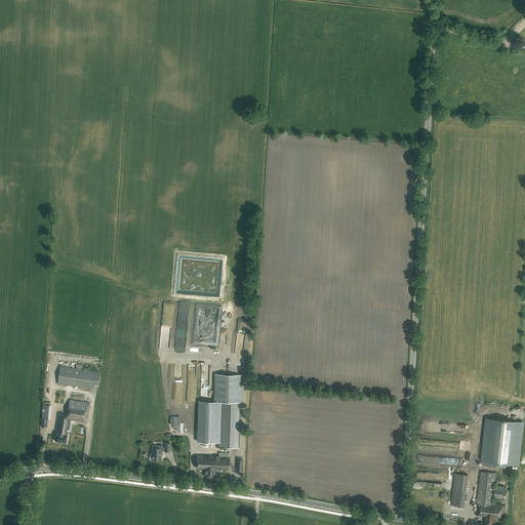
[(97,384),(99,372),(59,367),(57,384),(93,389),(94,384),(97,384)]
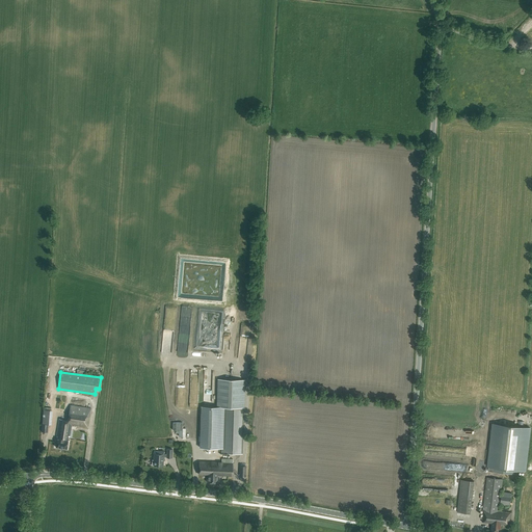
[(202,406),(201,448),(221,449),(221,453),(242,454),(244,379),(218,379),(217,406),(202,406)]
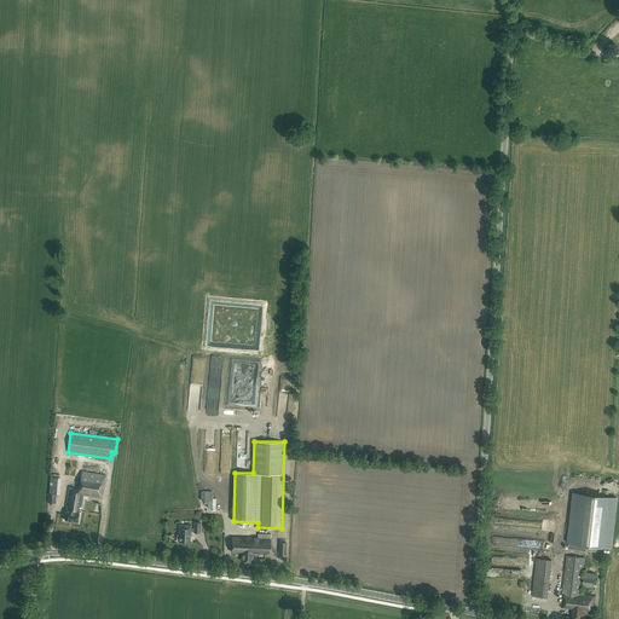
[(103,497),(105,475),(81,472),(79,490),(69,487),(65,508),(67,509),(64,520),(77,522),(79,513),(80,513),(84,495),(103,497)]
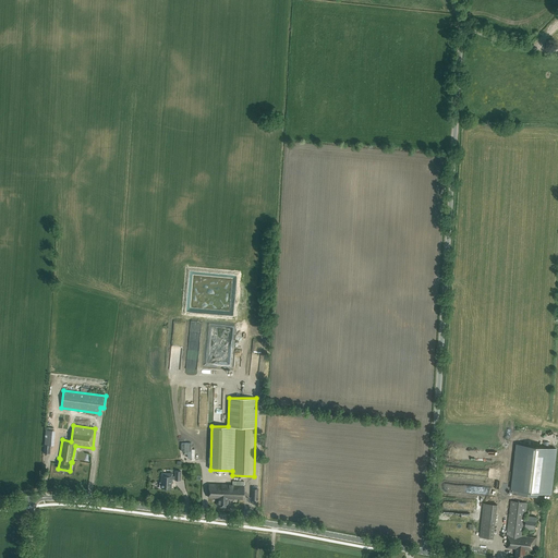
[(53,446),(55,431),(46,429),(44,453),(50,453),(50,446),(53,446)]
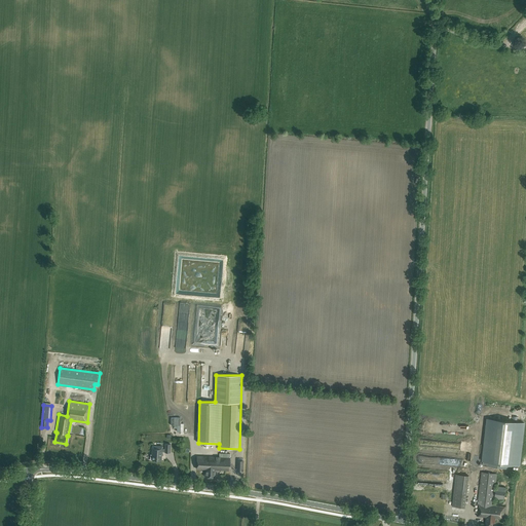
[(180,430),(183,430),(183,420),(180,420),(180,417),(171,417),(171,424),(174,424),(174,427),(177,427),(177,429),(180,429),(180,430)]
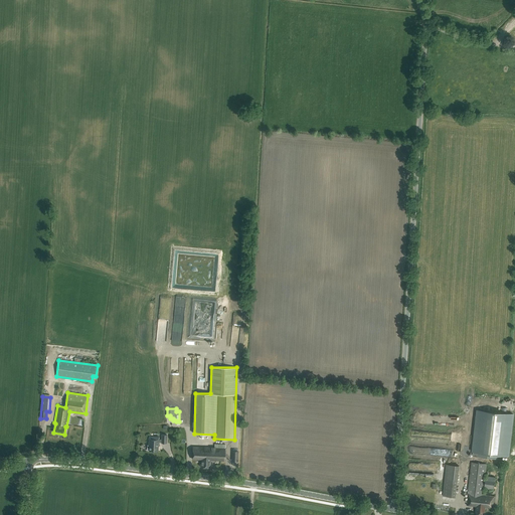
[(513,415),(478,410),(473,452),(508,457),(513,415)]
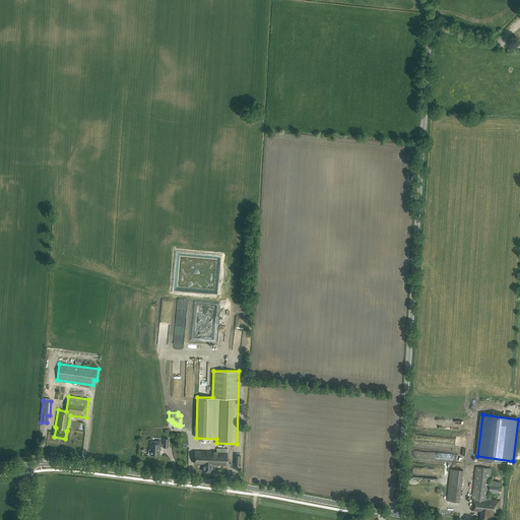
[(168,447),(169,439),(164,439),(163,444),(159,444),(160,441),(150,441),(150,449),(149,449),(148,454),(159,455),(159,446),(163,446),(163,447),(168,447)]
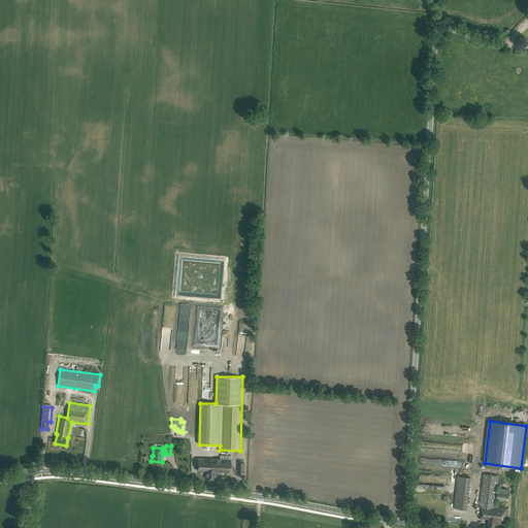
[(230,472),(231,456),(220,455),(220,459),(197,458),(197,470),(205,470),(205,479),(216,480),(216,471),(230,472)]
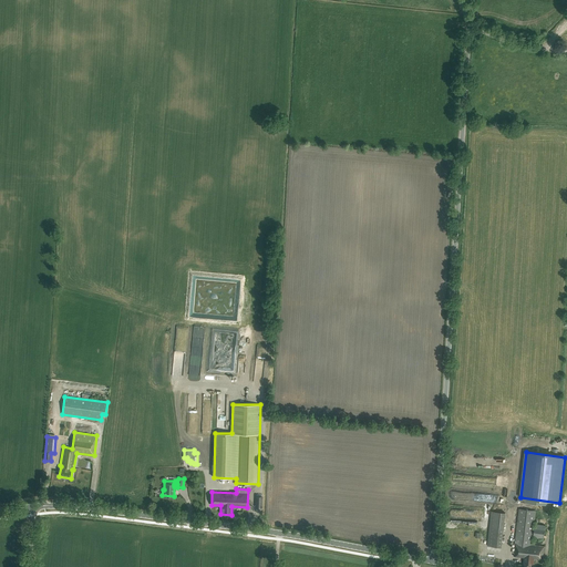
[(544,539),(545,525),(534,524),(536,511),(519,508),(513,556),(524,558),(523,566),(533,566),(534,559),(543,560),(545,547),(532,545),(533,538),(544,539)]
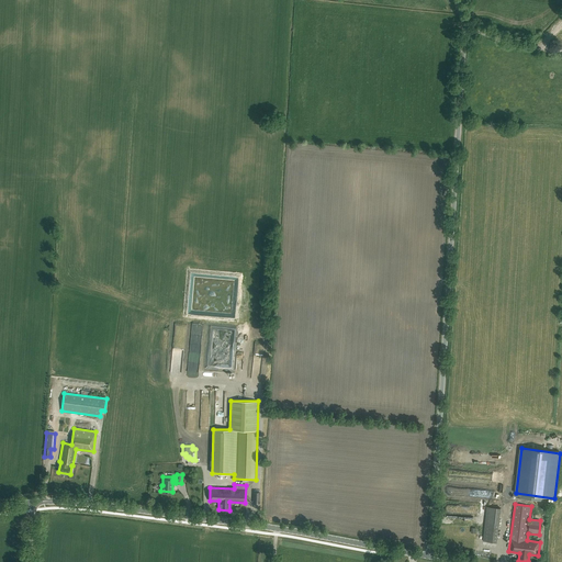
[(497,542),(501,508),(487,507),(483,541),(497,542)]
